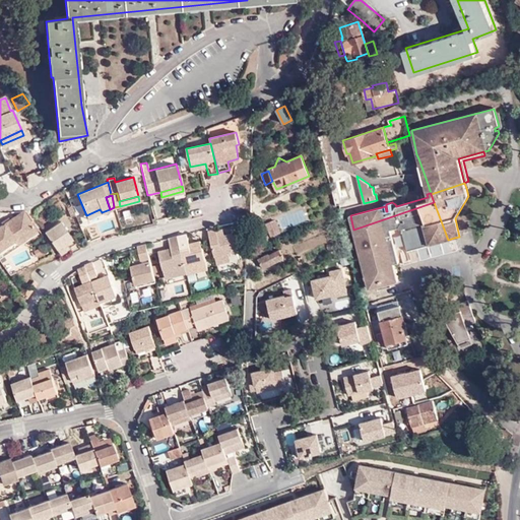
[(407,250),(448,240),(434,202),(353,230),(370,288),(378,286),(377,281),(376,280),(380,279),(380,281),(389,279),(389,282),(391,282),(398,280),(394,263),(399,261),(391,230),(398,228),(401,229),(402,229),(407,250)]
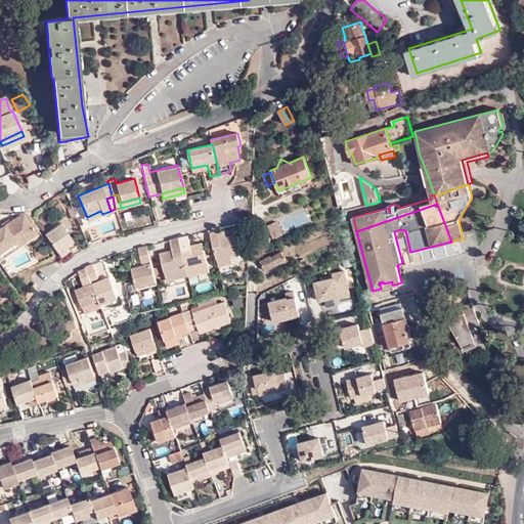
[(76,218),(72,208),(68,210),(72,220),(76,218)]
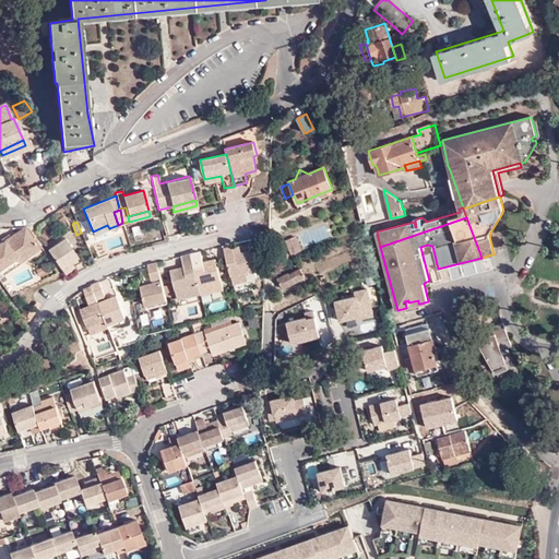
[(94,236),(109,228),(107,225),(93,232),(94,236)]
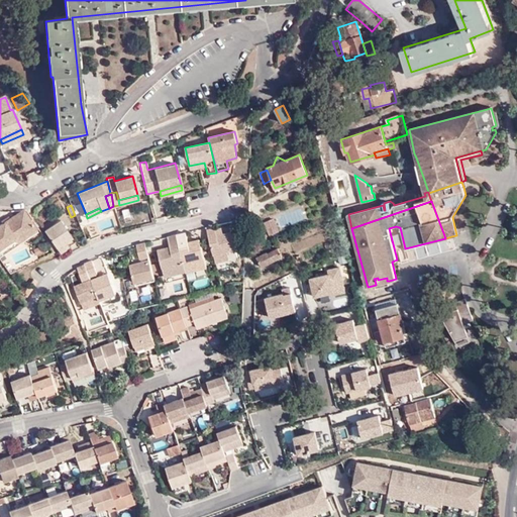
[(20,210),(0,223),(0,244),(12,236),(16,240),(35,228),(22,210),(22,209),(20,210)]
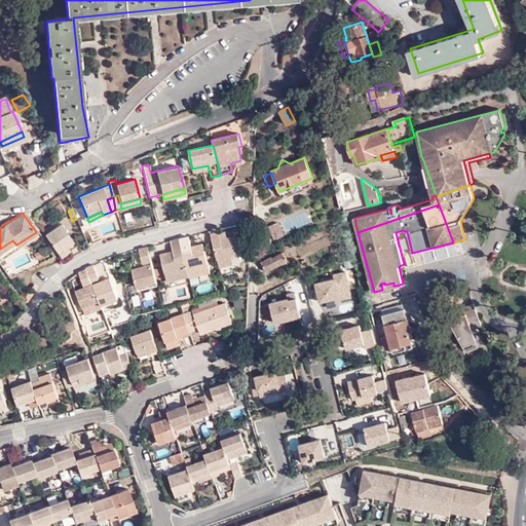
[(140,216),(143,230),(154,228),(150,214),(140,216)]
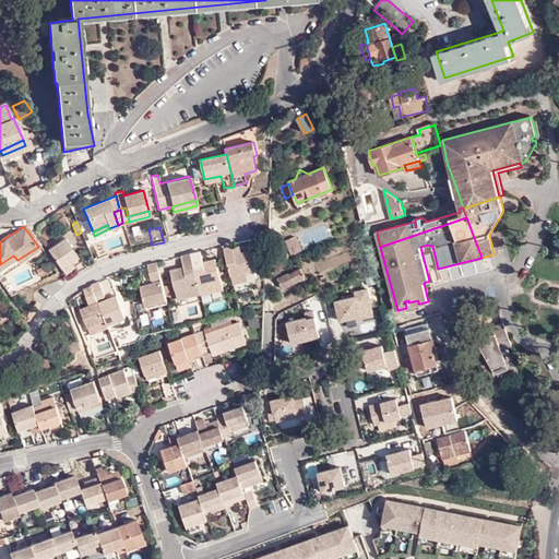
[(110,252),(131,244),(126,230),(105,238),(110,252)]
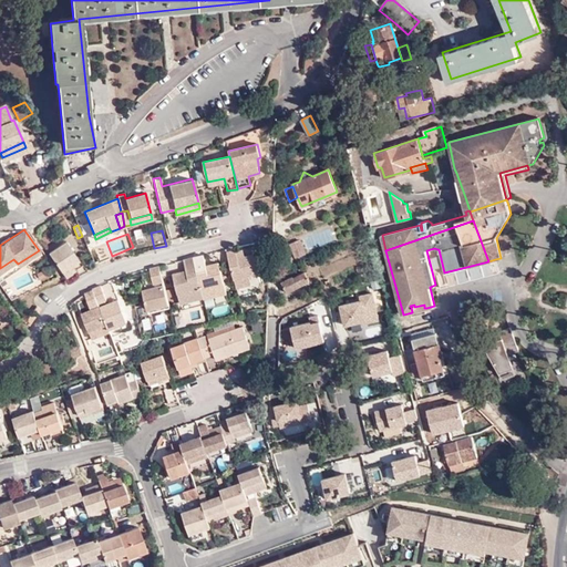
[(65,240),(48,253),(61,271),(71,265),(75,269),(82,265),(65,240)]
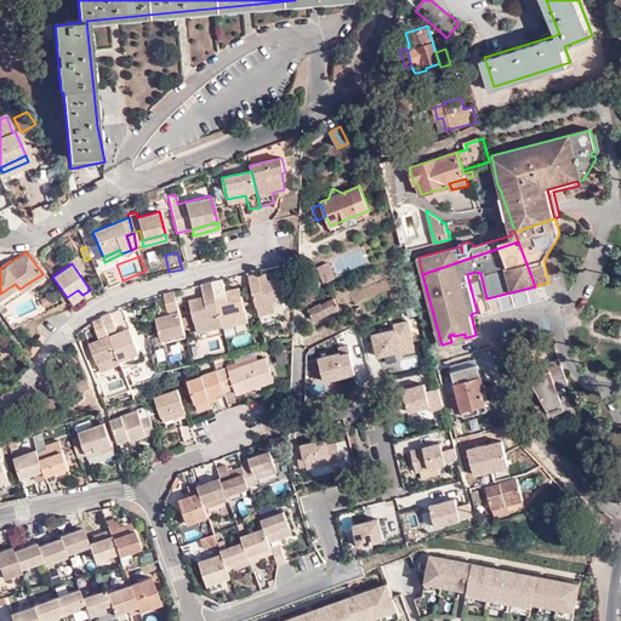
[(102,274),(109,291),(120,286),(113,269),(102,274)]
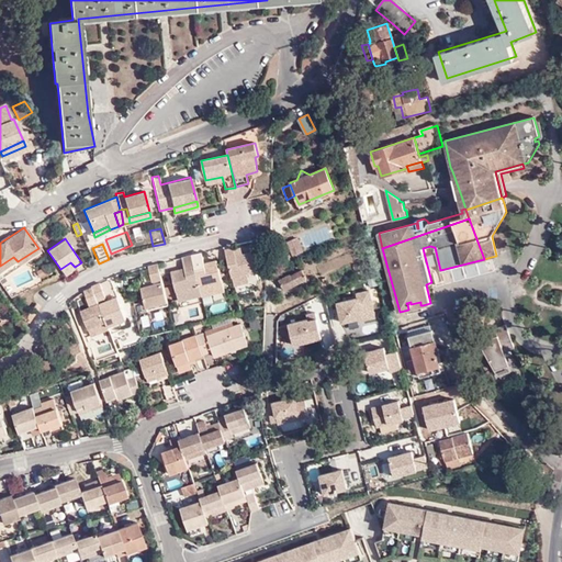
[(225,249),(234,285),(249,281),(248,271),(256,269),(251,251),(236,255),(234,247),(225,249)]
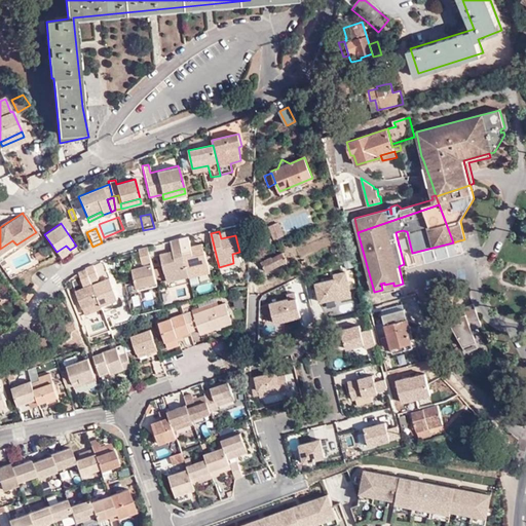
[(0,259),(37,234),(36,232),(16,245),(12,240),(0,249),(0,259)]
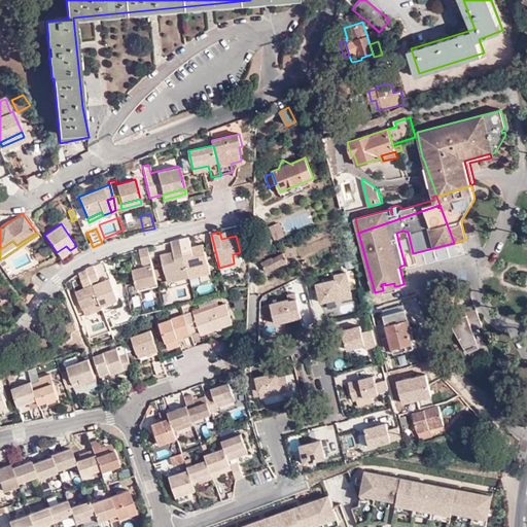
[(188,276),(189,278),(211,273),(204,244),(195,246),(196,249),(192,250),(191,247),(189,237),(179,239),(188,276)]
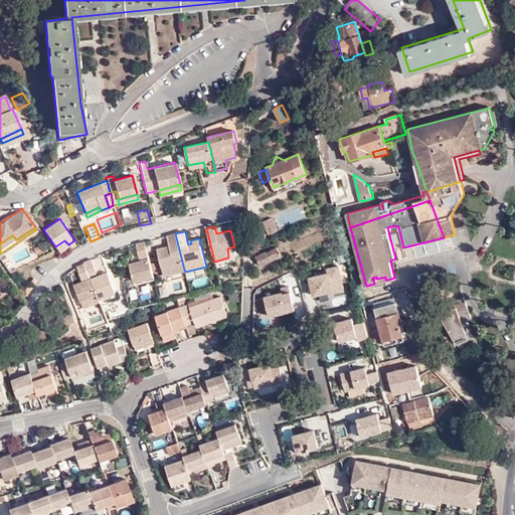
[(172,273),(184,270),(175,233),(167,236),(169,244),(170,247),(166,248),(165,245),(157,248),(163,273),(172,271),(172,273)]
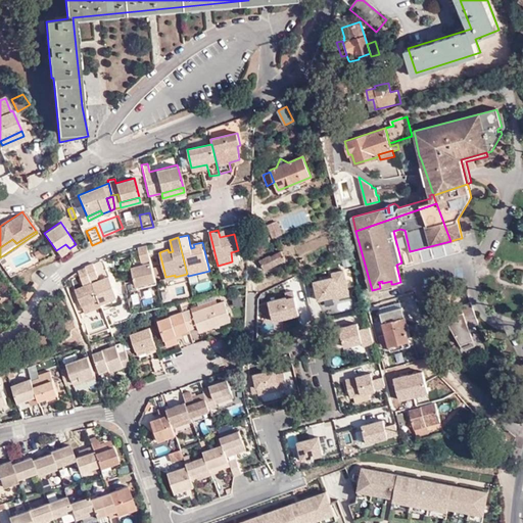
[(460,251),(457,239),(450,241),(454,252),(460,251)]
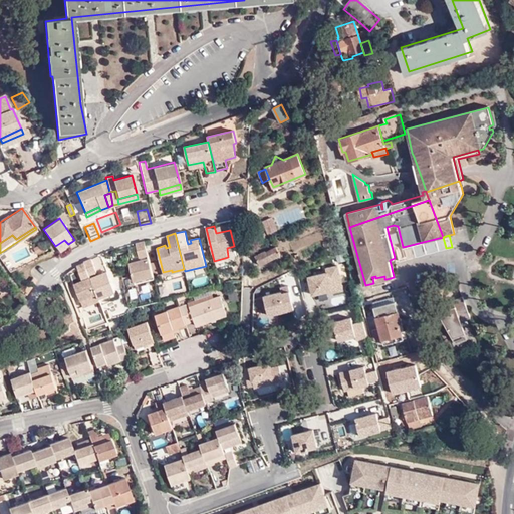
[(400,261),(446,248),(443,237),(403,247),(397,249),(400,261)]
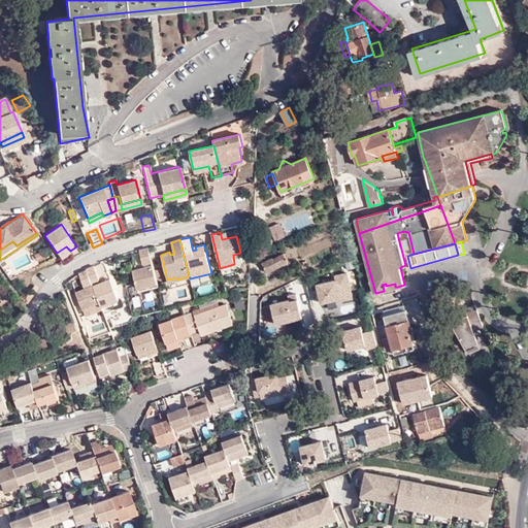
[(66,246),(57,253),(60,258),(70,251),(66,246)]
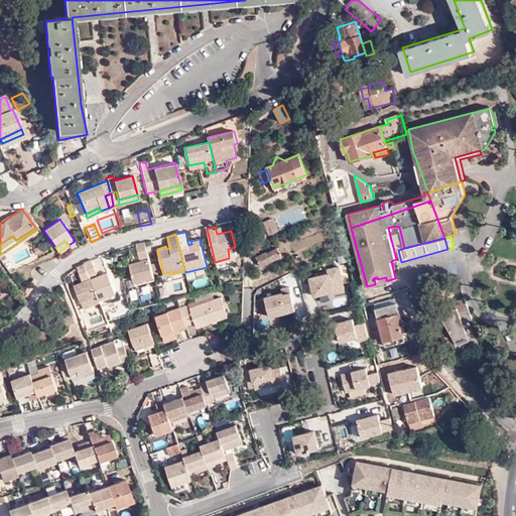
[(145,242),(136,244),(140,258),(148,256),(145,242)]
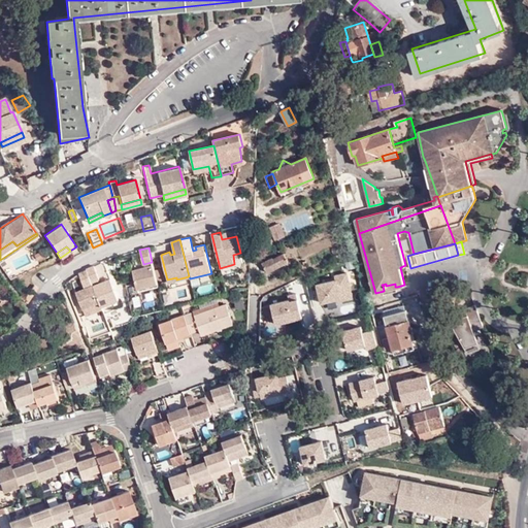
[(265,272),(289,262),(285,254),(273,259),(273,258),(256,265),(257,269),(263,267),(265,272)]
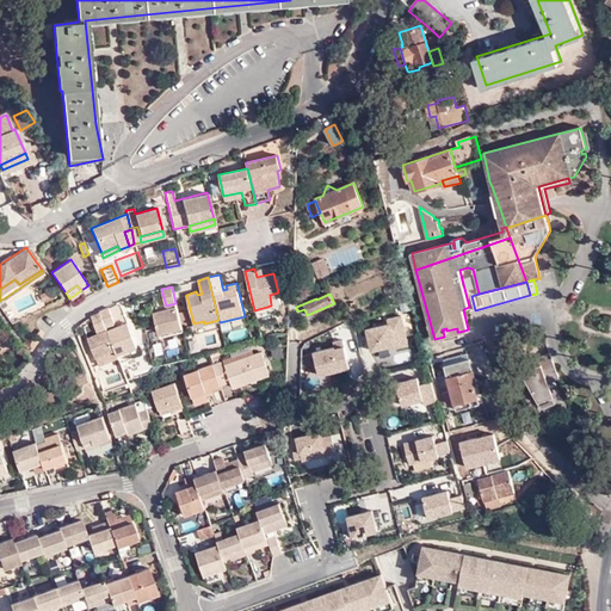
[(160,333),(183,327),(177,307),(154,313),(160,333)]
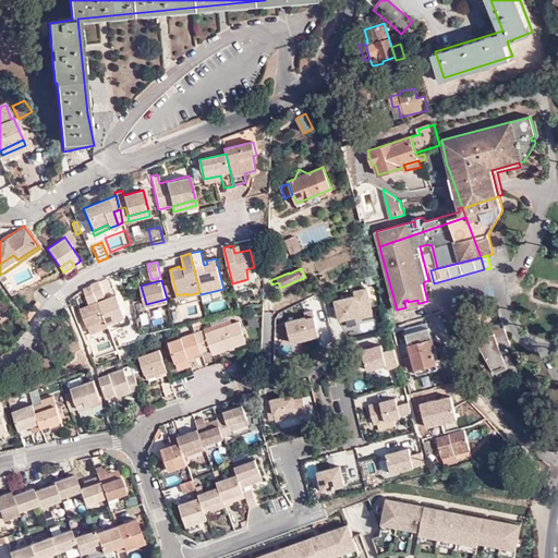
[(92,284),(97,298),(105,294),(102,288),(100,281),(92,284)]
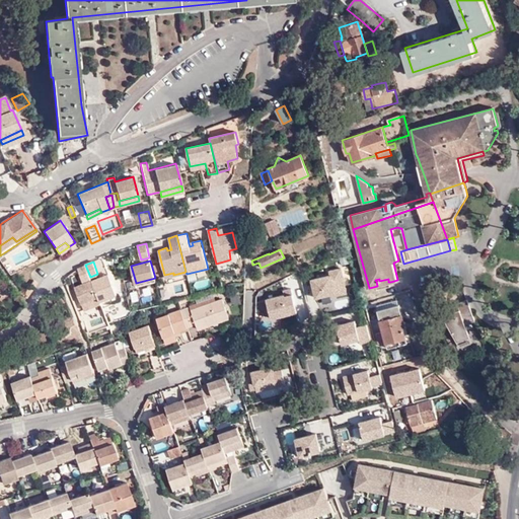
[(97,274),(90,277),(91,281),(109,274),(105,264),(95,268),(97,274)]
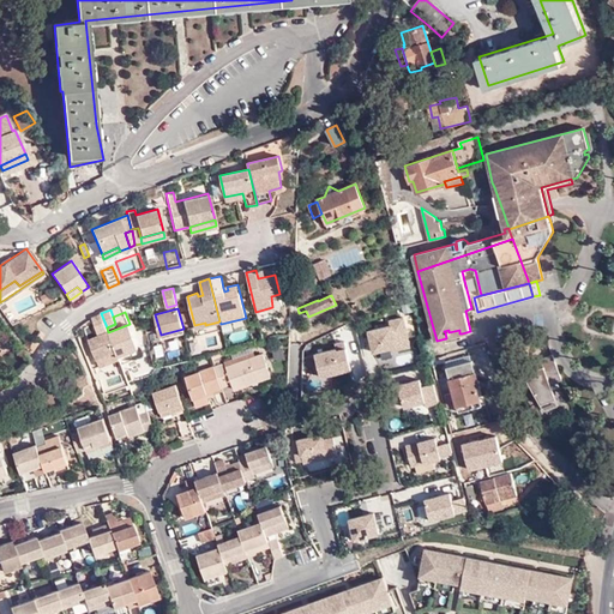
[(96,317),(92,318),(94,324),(98,336),(96,337),(89,339),(96,359),(115,350),(108,332),(107,327),(101,313),(98,314),(96,317)]
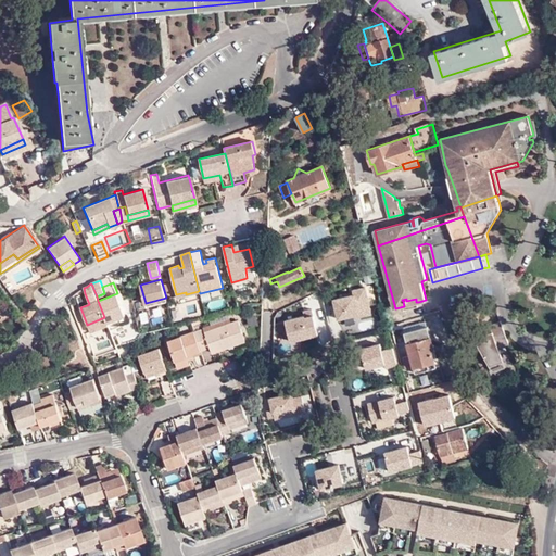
[(200,293),(201,302),(224,295),(223,288),(200,293)]
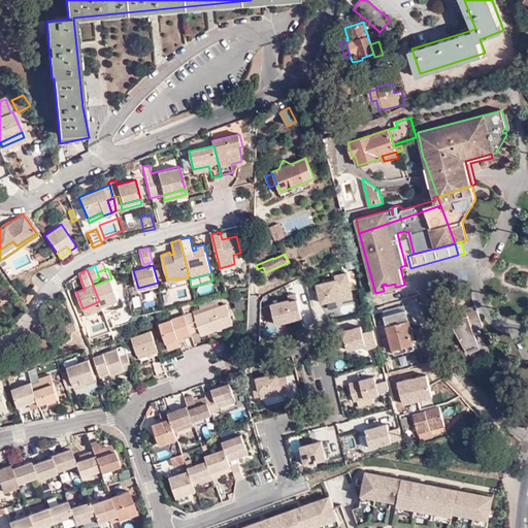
[(348,274),(319,282),(325,304),(354,296),(348,274)]
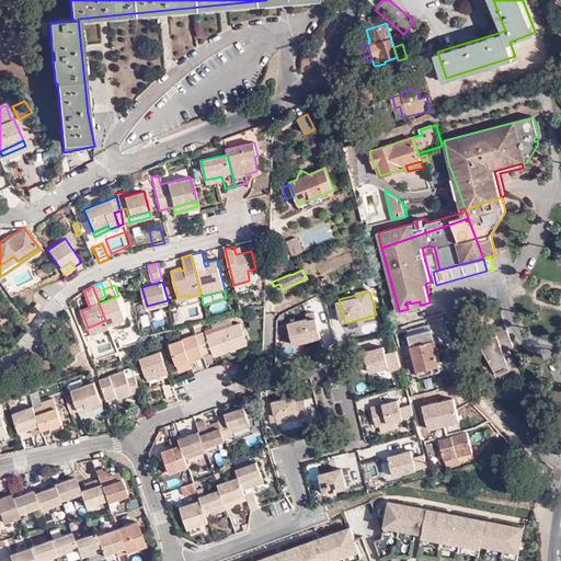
[(105,320),(107,325),(127,318),(118,296),(99,304),(105,320)]
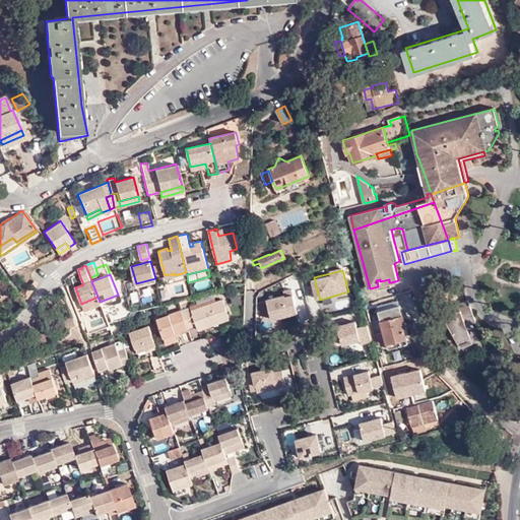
[(199,287),(212,283),(210,277),(197,281),(199,287)]
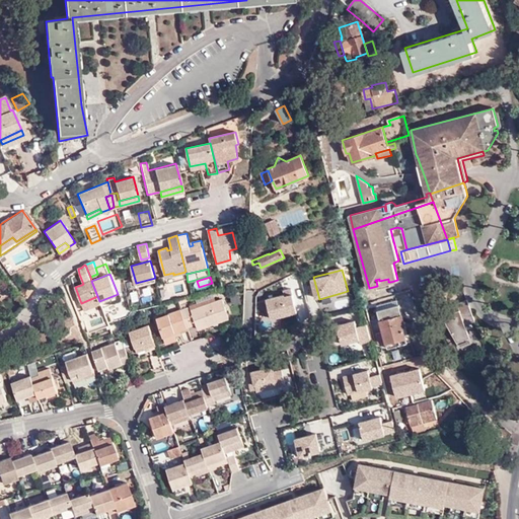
[(156,282),(155,278),(136,283),(137,286),(156,282)]
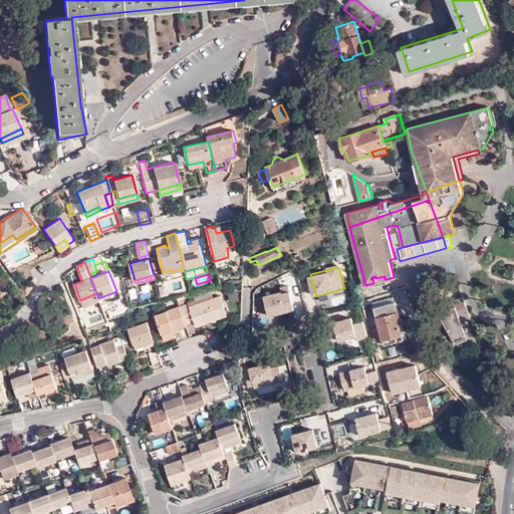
[(32,288),(25,282),(19,290),(25,296),(32,288)]
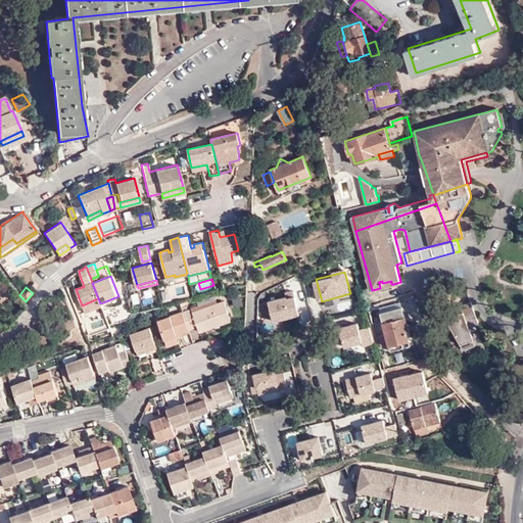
[(296,292),(268,300),(274,322),(302,315),(296,292)]
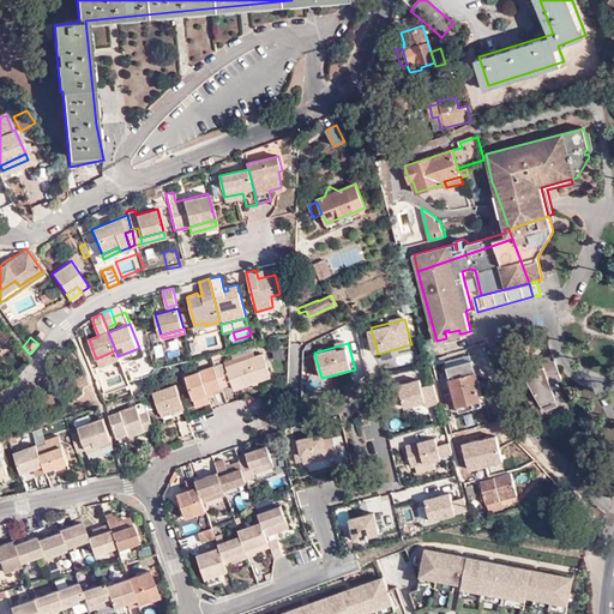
[(274,347),(276,357),(287,355),(284,344),(274,347)]
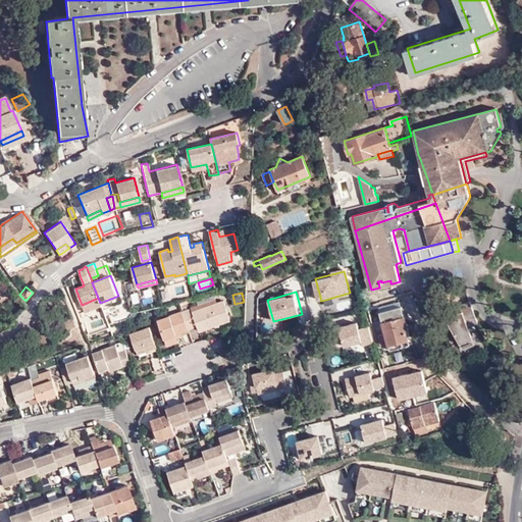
[(196,300),(198,305),(215,299),(215,295),(196,300)]
